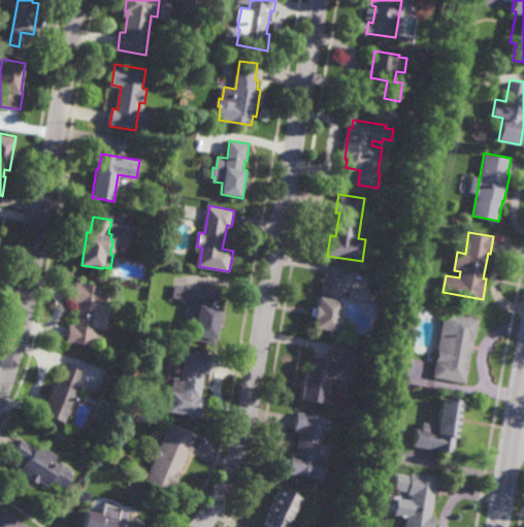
[(129,245),(116,243),(117,235),(130,237),(129,245)]
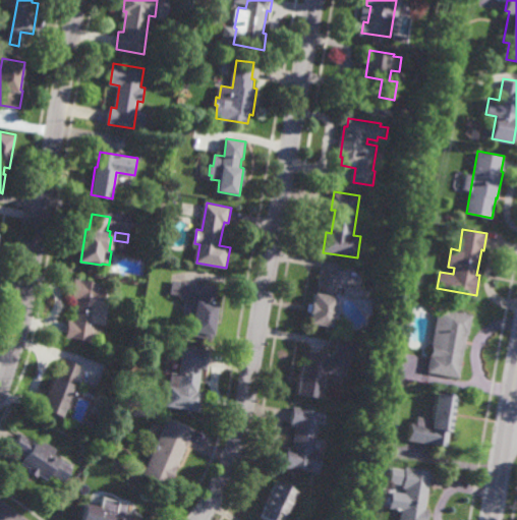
[(162,256),(159,251),(164,248),(167,252),(162,256)]
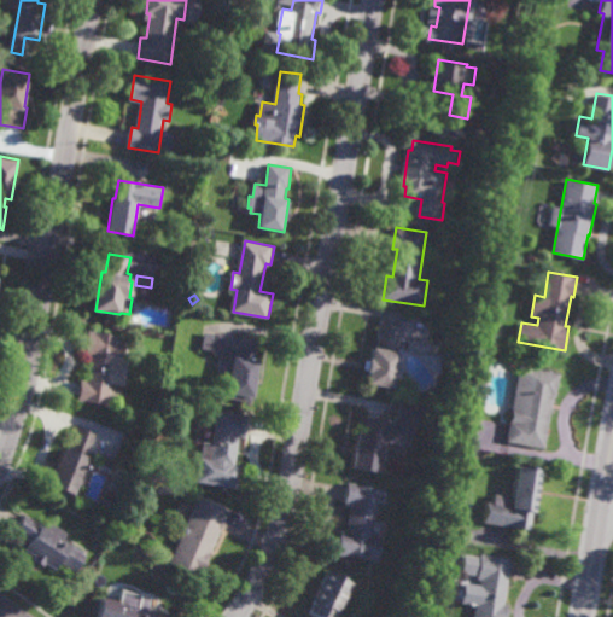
[(401,353),(402,353),(396,389),(371,384),(372,372),(371,372),(373,359),(375,360),(377,348),(380,349),(383,339),(380,339),(384,319),(407,322),(401,353)]
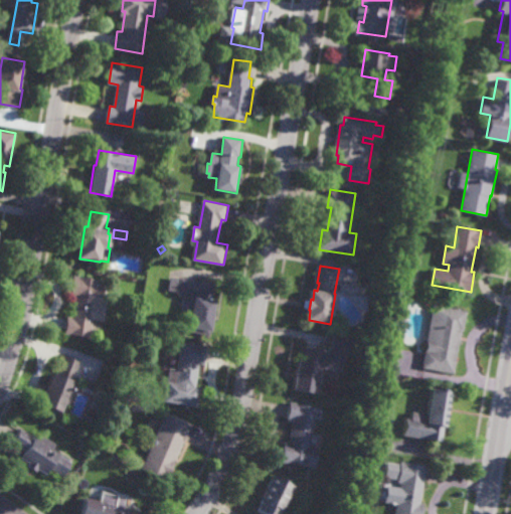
[(101,312),(95,311),(91,338),(66,334),(69,317),(73,317),(76,297),(72,296),(75,276),(106,280),(101,312)]
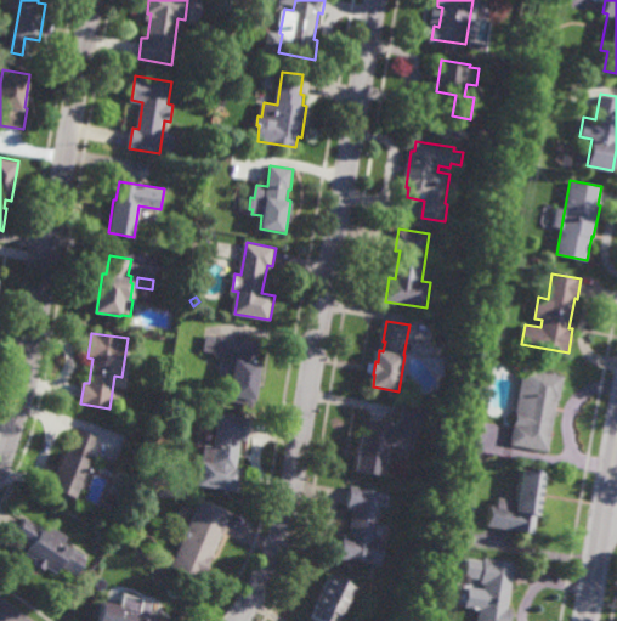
[(237,361),(216,357),(218,353),(205,350),(209,334),(220,337),(220,336),(262,343),(259,362),(264,363),(256,401),(255,401),(255,405),(230,400),(237,361)]
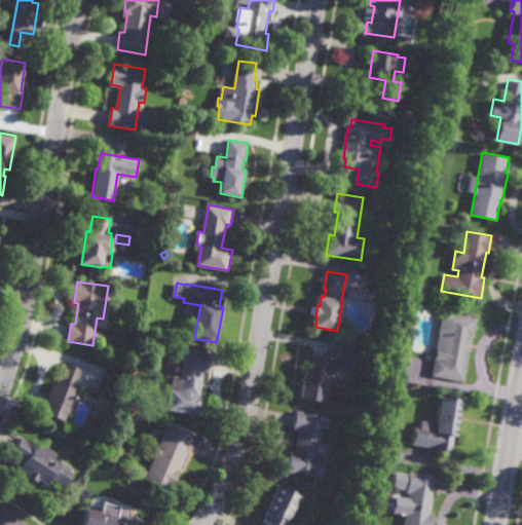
[(140,298),(138,291),(147,289),(148,296),(140,298)]
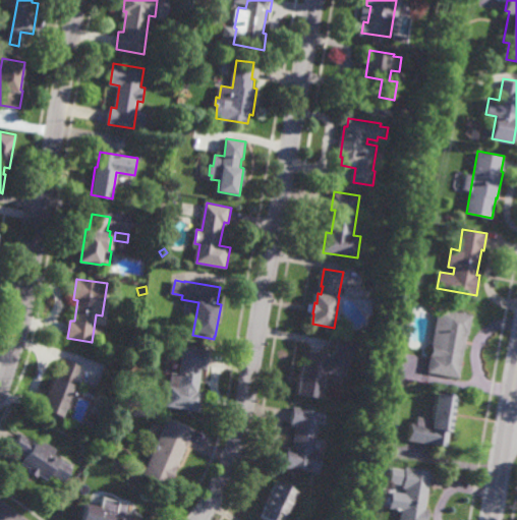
[(366,297),(346,294),(347,286),(368,289),(366,297)]
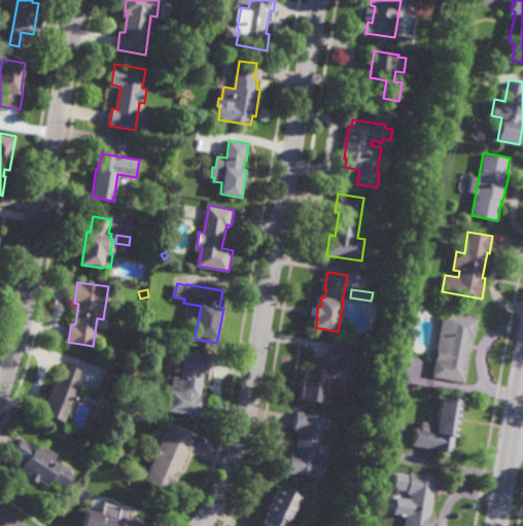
[(471,355),(469,356),(464,382),(436,377),(438,361),(437,361),(439,348),(445,349),(451,313),(479,317),(476,338),(474,338),(471,355)]
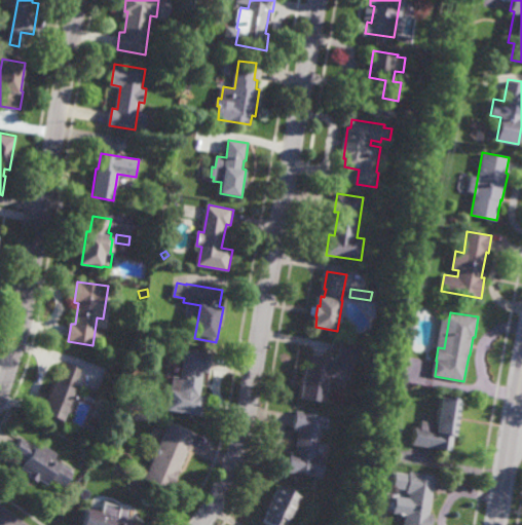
[(360,361),(357,360),(355,370),(352,370),(350,379),(330,375),(329,383),(330,383),(329,394),(328,394),(327,394),(325,404),(301,400),(306,369),(310,370),(312,354),(328,358),(328,357),(335,358),(334,360),(337,360),(338,355),(340,355),(342,343),(357,345),(357,348),(362,348),(360,361)]
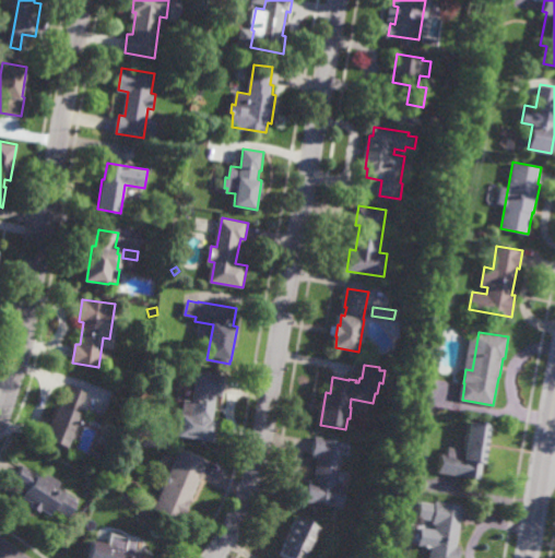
[(224,396),(217,395),(213,420),(220,422),(216,442),(179,436),(182,414),(192,416),(196,402),(193,401),(199,371),(227,376),(224,396)]
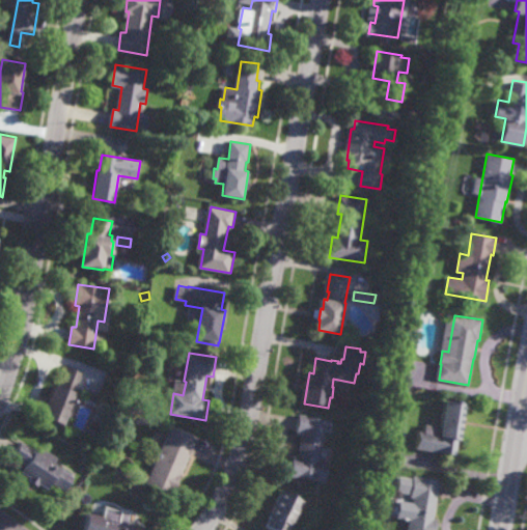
[(77,393),(84,395),(78,411),(76,410),(73,418),(68,416),(64,426),(44,418),(57,385),(62,387),(71,366),(85,372),(77,393)]
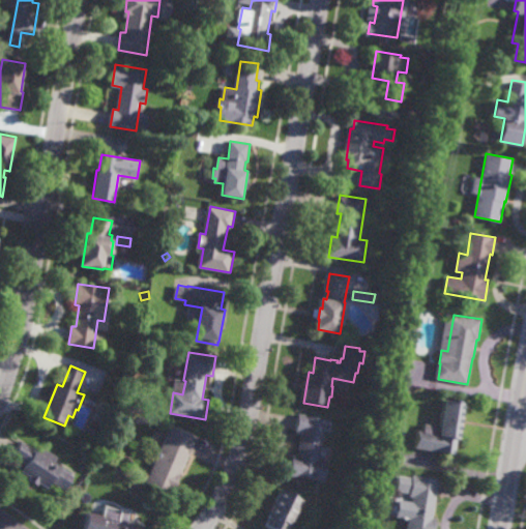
[(462,440),(459,439),(457,454),(442,453),(442,451),(418,448),(420,431),(426,432),(427,424),(441,427),(445,401),(467,404),(462,440)]
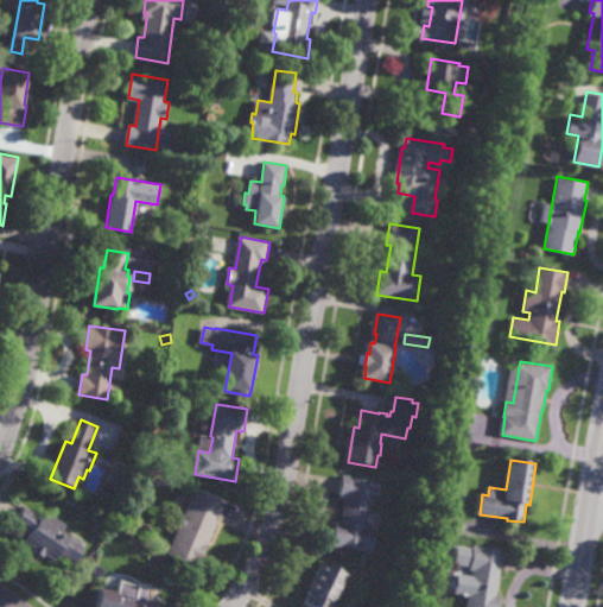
[(369,526),(378,529),(373,554),(361,552),(361,551),(340,548),(340,549),(332,548),(336,523),(343,524),(347,499),(341,498),(344,475),(353,476),(376,481),(369,526)]
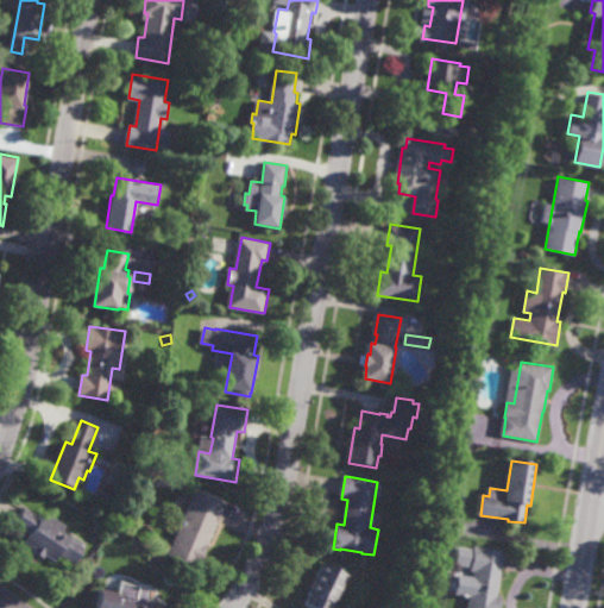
[(197,569),(169,555),(199,490),(227,503),(197,569)]
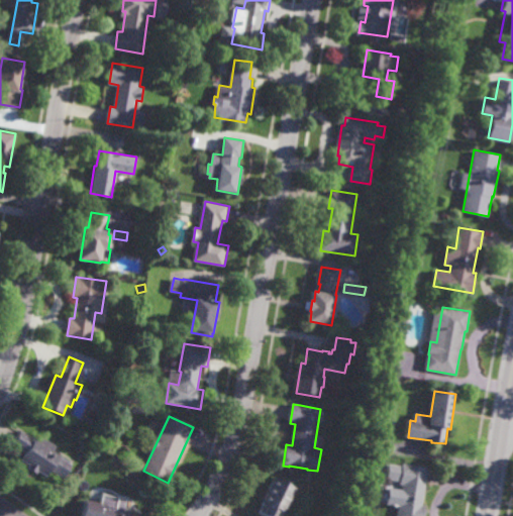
[(41,442),(45,437),(58,445),(54,451),(63,457),(64,454),(74,460),(72,463),(74,465),(65,479),(52,471),(47,477),(39,471),(37,474),(29,469),(31,466),(22,459),(27,453),(14,444),(22,430),(41,442)]
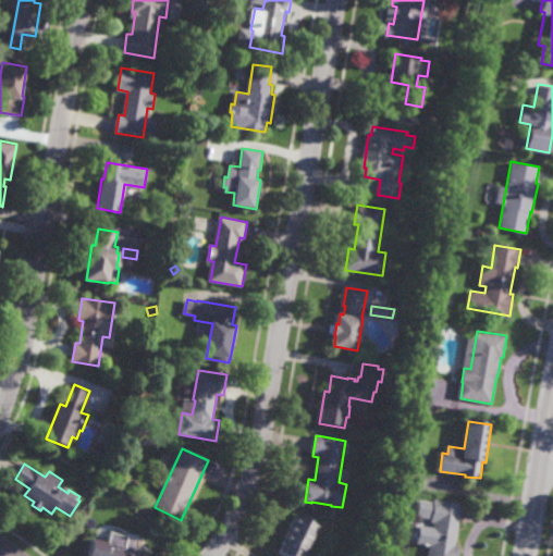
[(459,555),(431,555),(433,546),(435,547),(439,522),(433,521),(437,501),(464,504),(458,545),(462,546),(459,555)]
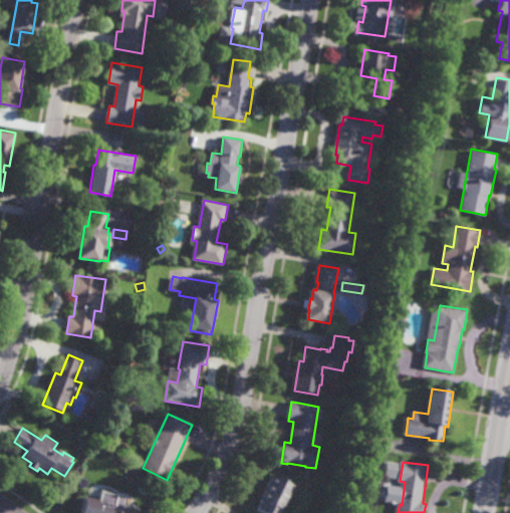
[(282,512),(281,511),(279,512),(262,512),(258,511),(263,502),(260,501),(274,474),(294,485),(282,512)]
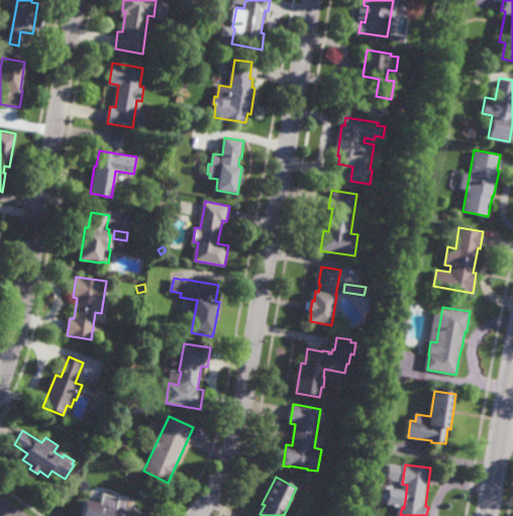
[(112,507),(113,507),(137,513),(136,515),(83,515),(88,500),(112,507)]
